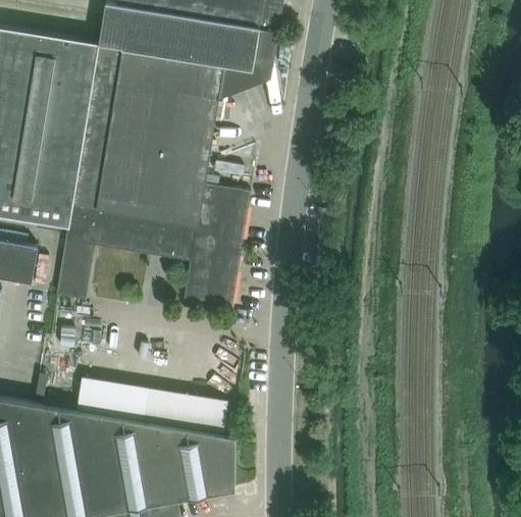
[(116,0),(115,5),(115,7),(258,30),(276,33),(279,8),(280,0),(116,0)]
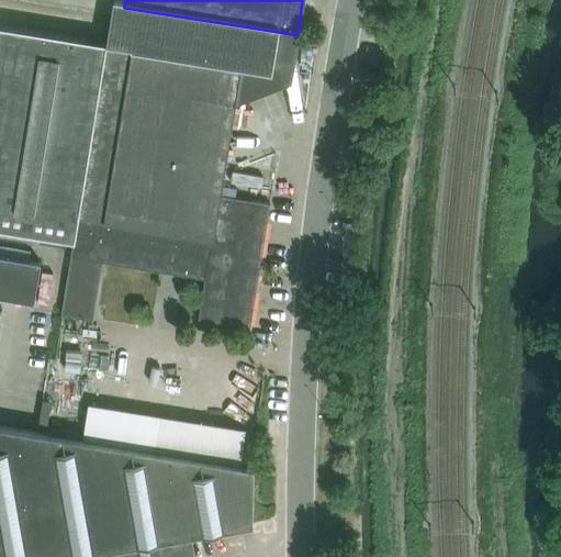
[(68,269),(59,320),(88,324),(99,264),(203,281),(197,323),(248,332),(268,209),(219,200),(235,101),(280,84),(273,67),(272,67),(278,32),(124,8),(113,6),(105,47),(73,245),(71,252),(68,269)]
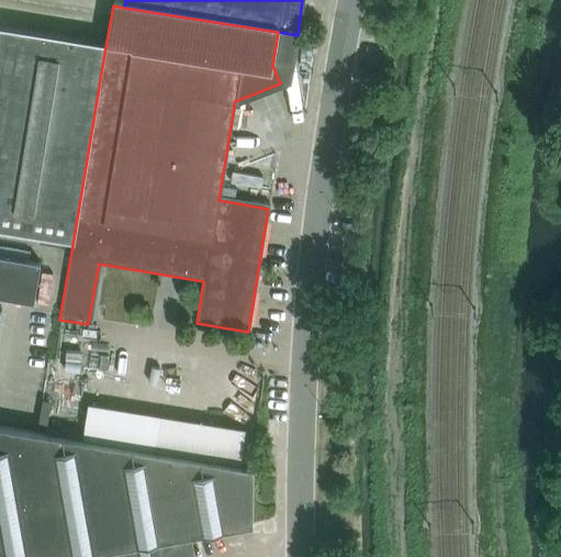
[(0,232),(73,245),(105,47),(0,30),(0,232)]
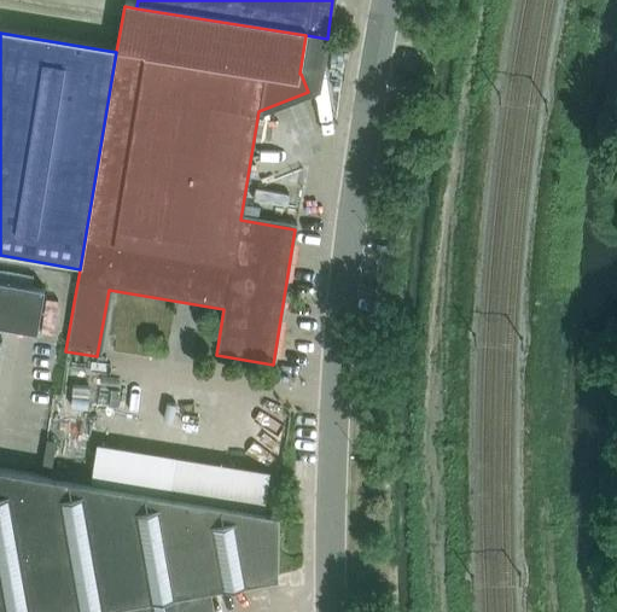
[(0,331),(35,338),(44,293),(0,285),(0,331)]
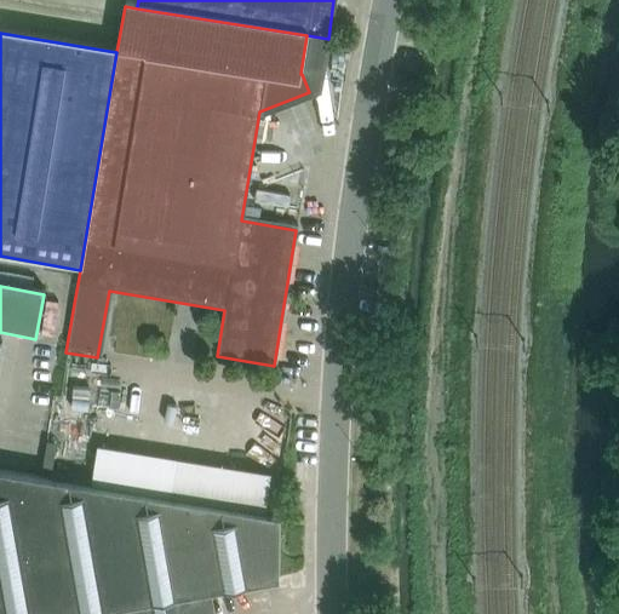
[(279,521),(253,516),(39,481),(0,474),(0,613),(103,613),(191,598),(199,597),(210,595),(278,583),(279,521)]
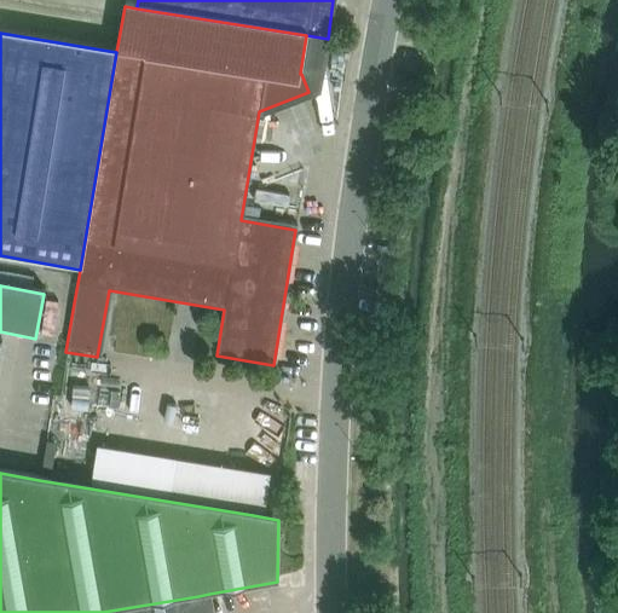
[(213,612),(209,594),(198,596),(191,597),(103,612),(213,612)]
